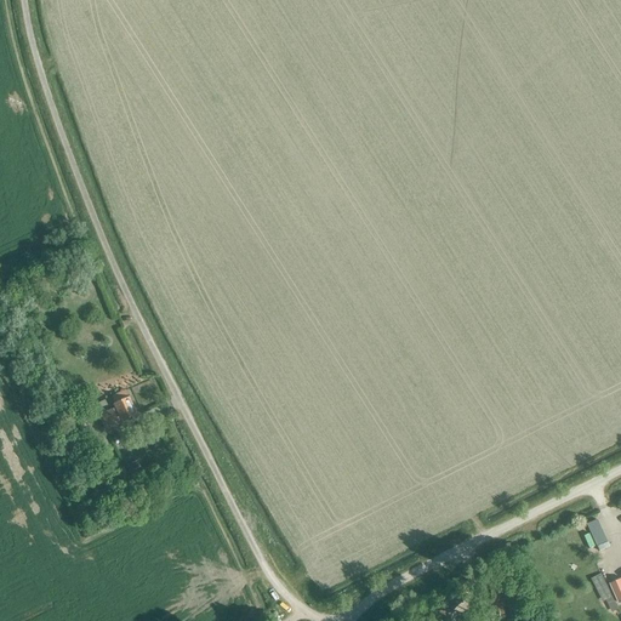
[(119,419),(121,423),(137,416),(129,397),(113,404),(115,410),(101,417),(104,425),(119,419)]
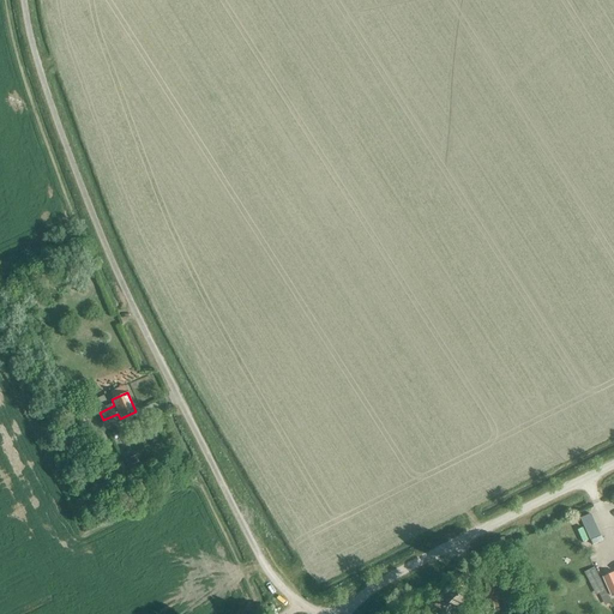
[(66,411),(74,429),(88,425),(79,405),(66,411)]
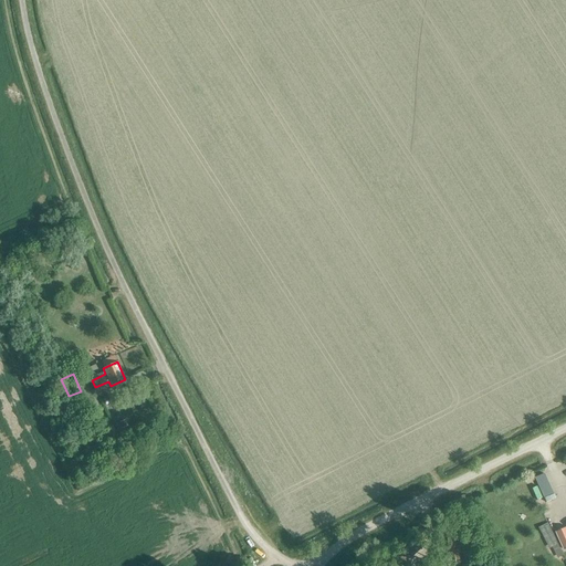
[(557,558),(565,554),(548,522),(538,527),(548,548),(552,547),(557,558)]
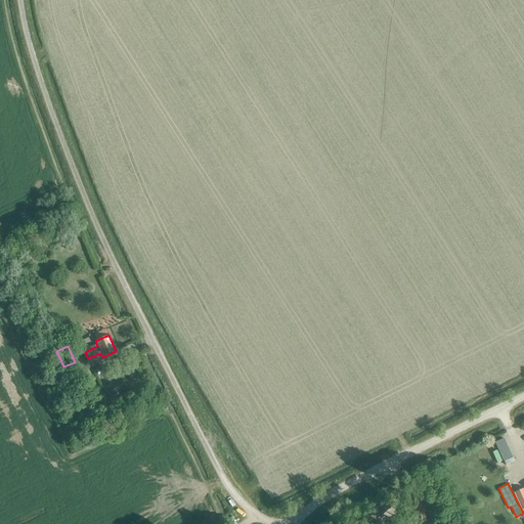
[(523,507),(523,488),(523,487),(514,491),(521,509),(523,507)]
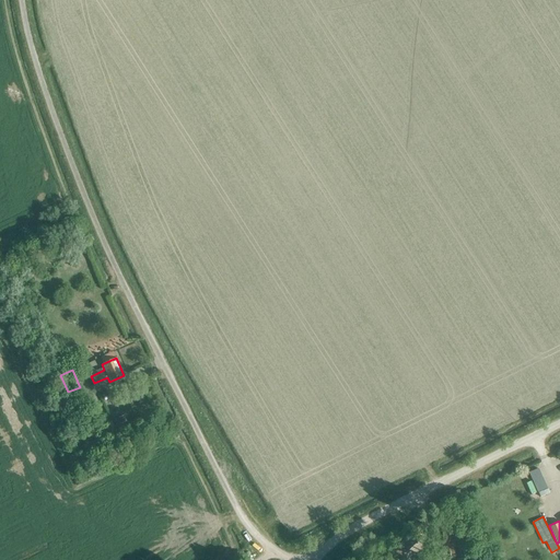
[(454,528),(456,538),(467,534),(464,525),(454,528)]
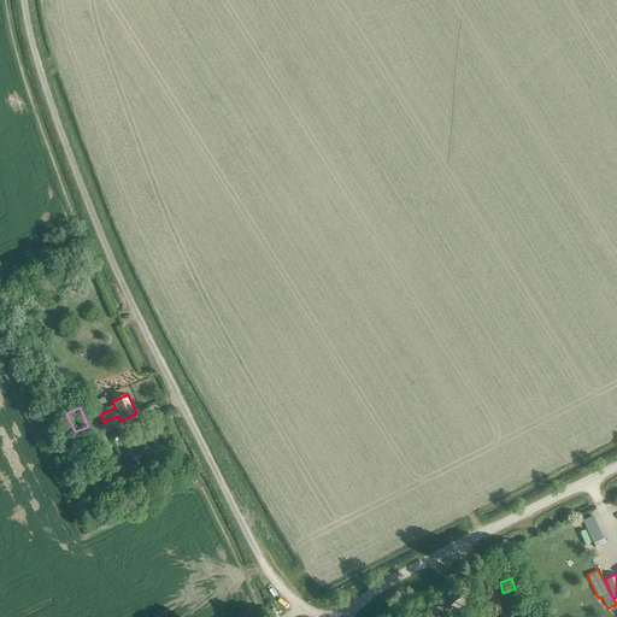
All buildings are outlined.
